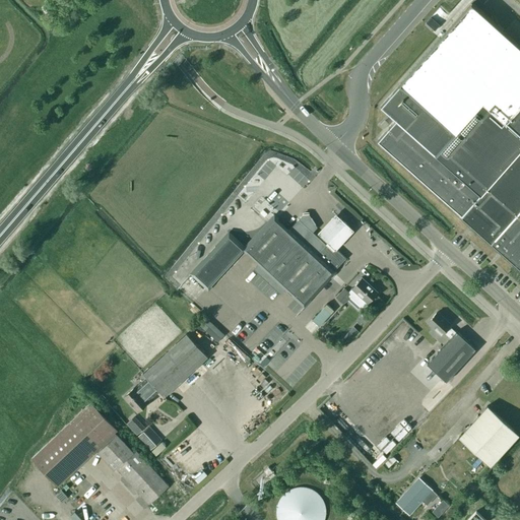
[(395,119),(378,140),(462,215),(461,215),(471,224),(519,267),(519,46),(471,3),(399,84),(381,106),(395,119)]
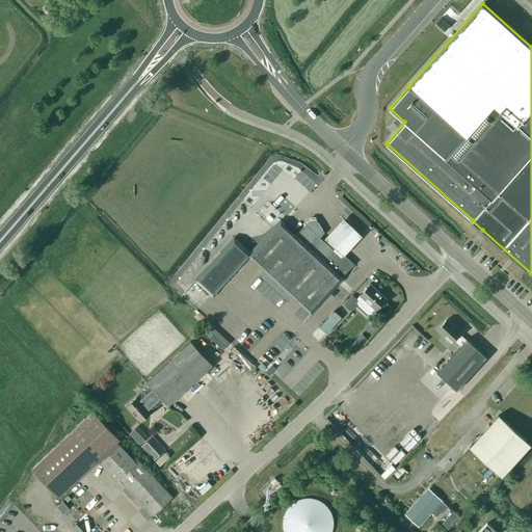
[(285,223),(282,220),(250,254),(234,239),(196,280),(213,295),(248,257),(251,260),(255,257),(266,267),(259,275),(287,301),(294,293),(302,301),(301,302),(311,312),(343,277),(342,276),(354,264),(345,256),(344,255),(338,254),(324,241),(319,237),(324,232),(316,219),(310,220),(294,237),(283,225),(285,223)]
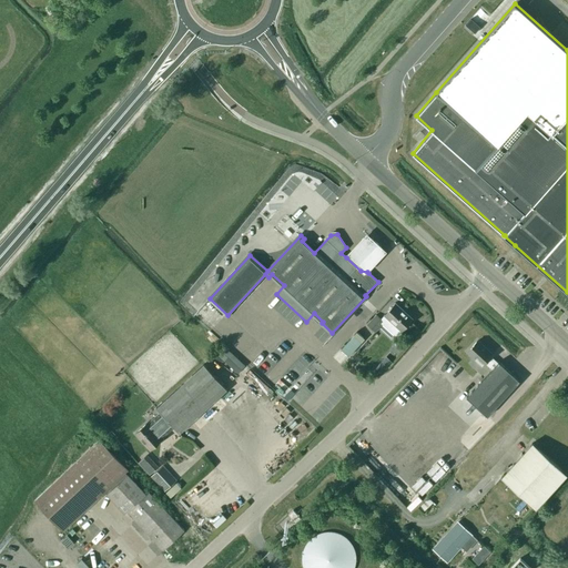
[(361,242),(346,257),(361,271),(367,272),(368,273),(382,260),(387,253),(367,235),(361,242)]
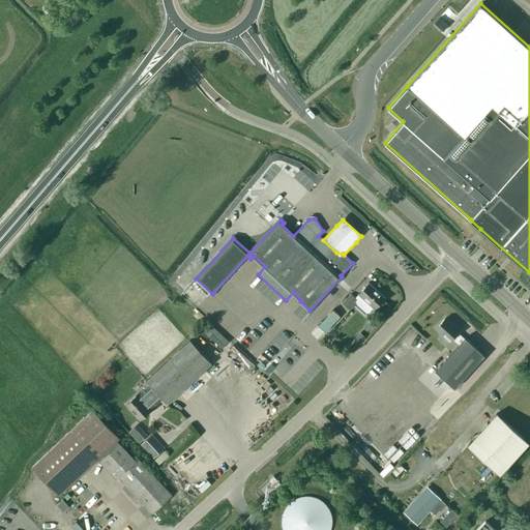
[(385,297),(369,283),(357,294),(375,310),(385,297)]
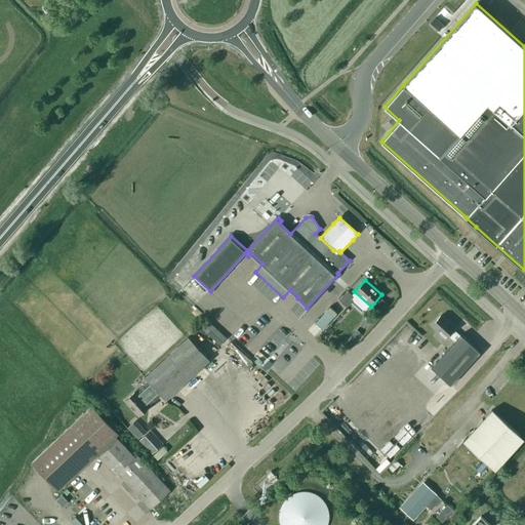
[(354,299),(346,291),(338,299),(346,307),(354,299)]
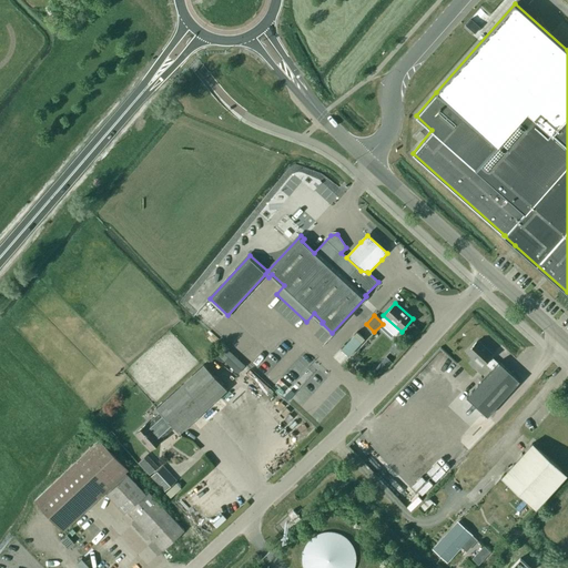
[(357,332),(354,335),(341,350),(348,356),(365,338),(357,332)]
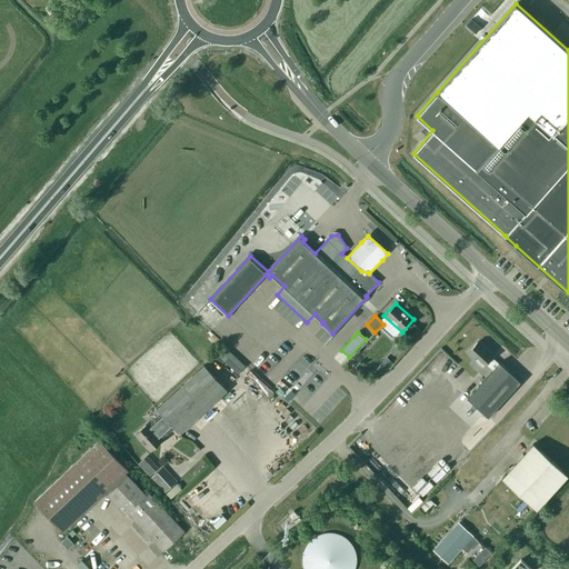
[(488,417),(520,381),(499,362),(499,363),(491,357),(492,355),(478,341),(468,352),(483,366),(486,363),(492,370),(467,397),(488,417)]
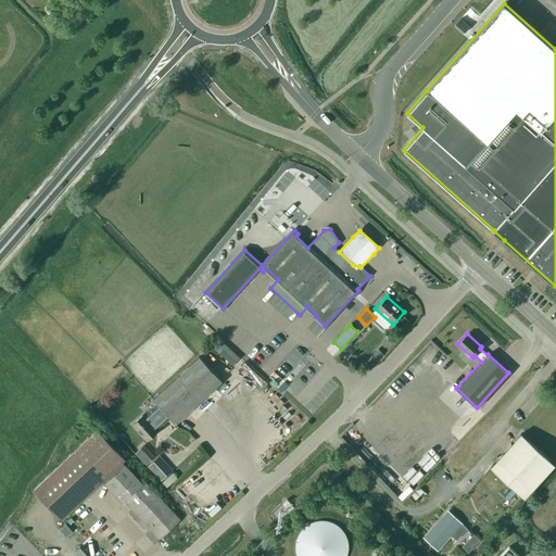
[(234,368),(241,359),(223,343),(215,351),(234,368)]
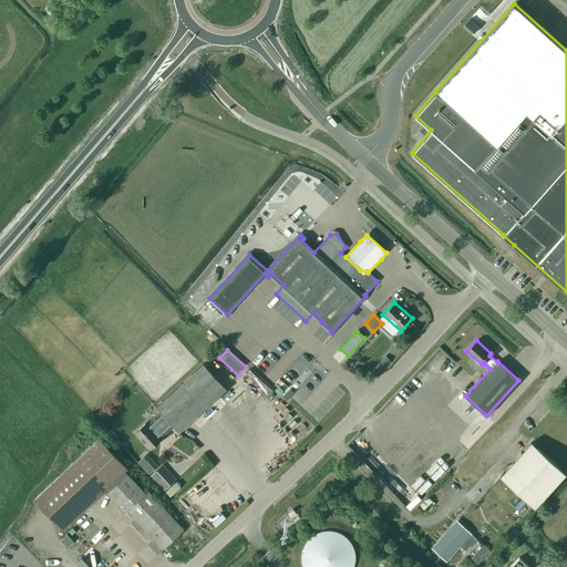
[(388,367),(382,361),(375,369),(381,373),(388,367)]
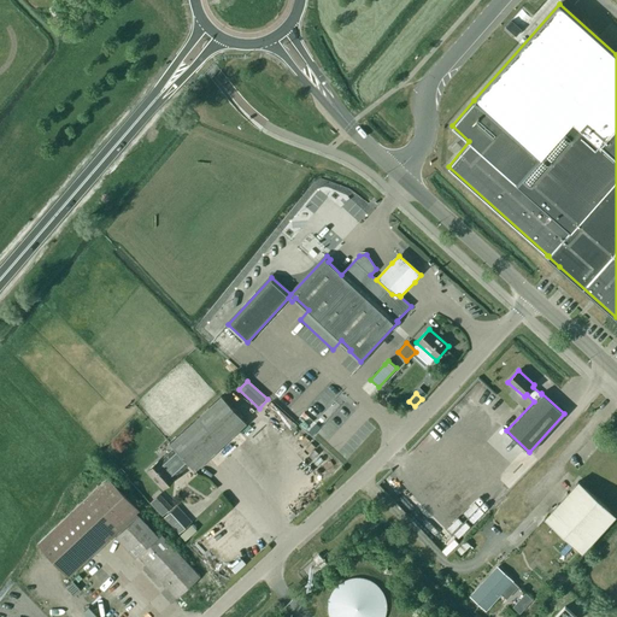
[(176,475),(188,463),(195,470),(246,423),(221,395),(170,442),(174,447),(162,459),(160,458),(146,471),(157,482),(158,481),(164,487),(176,476),(176,475)]
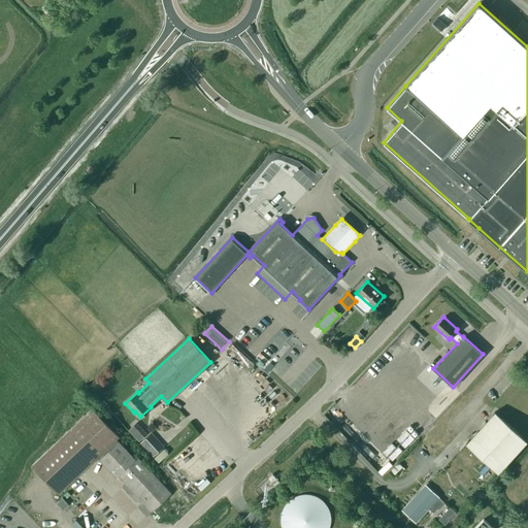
[(120,436),(113,429),(93,407),(32,465),(59,493),(98,456),(100,458),(99,459),(116,476),(118,474),(152,512),(171,493),(138,457),(135,459),(119,440),(119,441),(117,439),(120,436)]
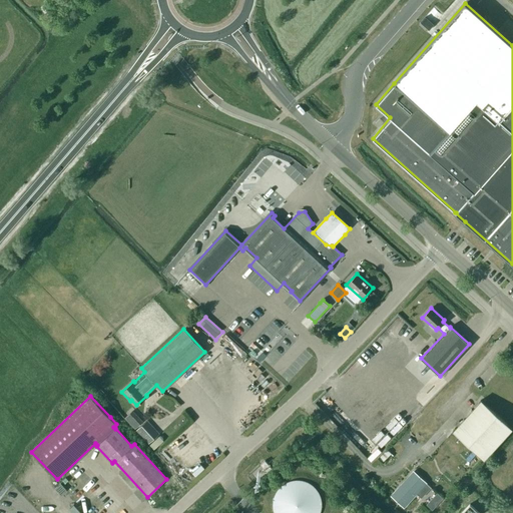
[(481,400),(465,417),(453,431),(483,459),(511,428),(481,400)]
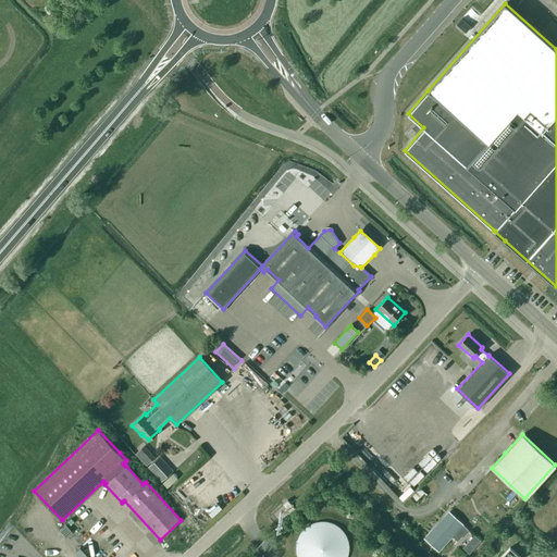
[(371,466),(381,455),(362,437),(353,448),(371,466)]
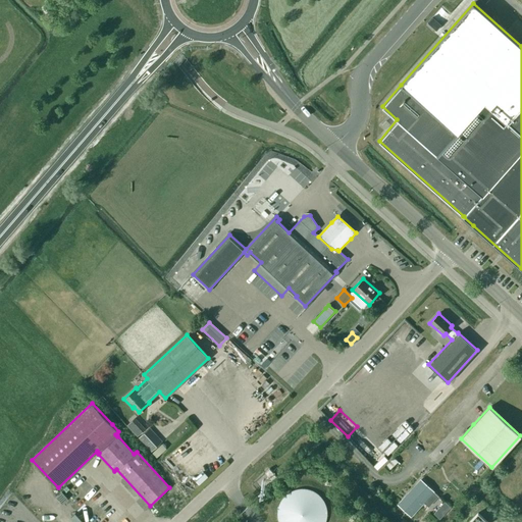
[(146,428),(135,417),(126,425),(138,436),(146,428)]
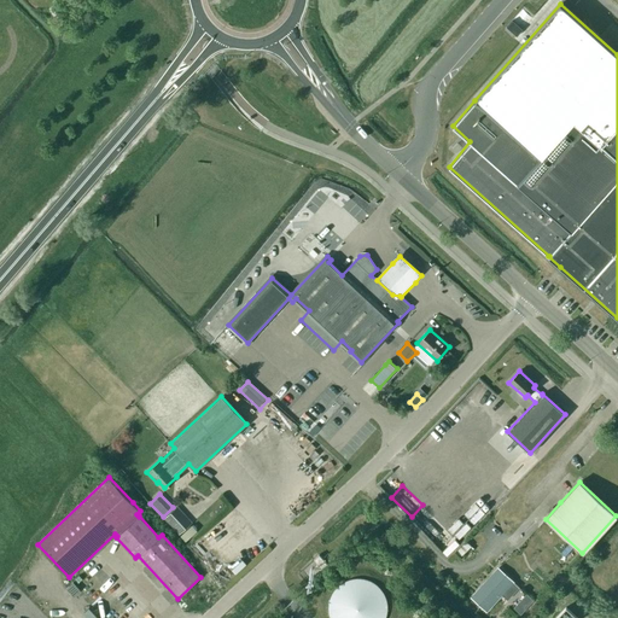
[(175,508),(164,518),(179,534),(190,524),(175,508)]
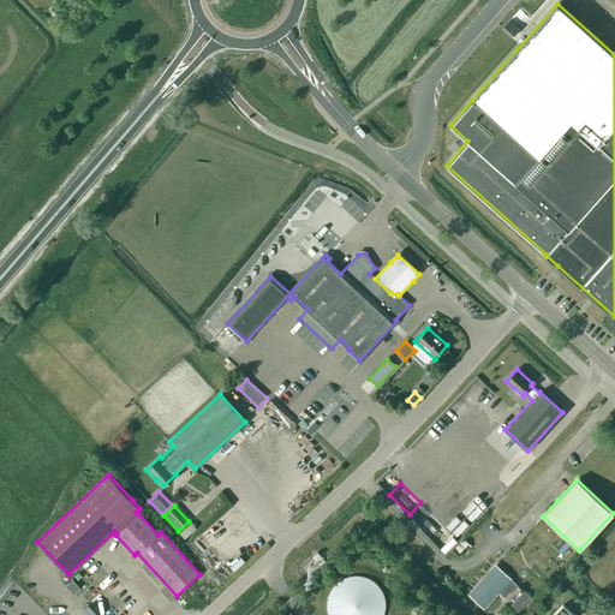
[(436,521),(427,531),(441,547),(451,537),(436,521)]
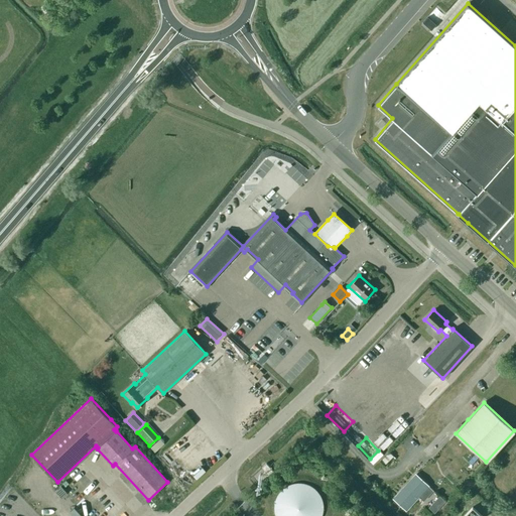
[(164,442),(160,438),(150,447),(154,452),(164,442)]
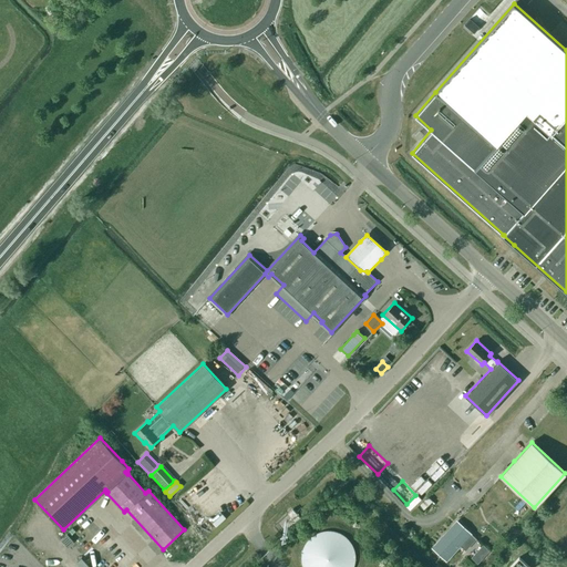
[(295,522),(300,517),(292,508),(288,513),(295,522)]
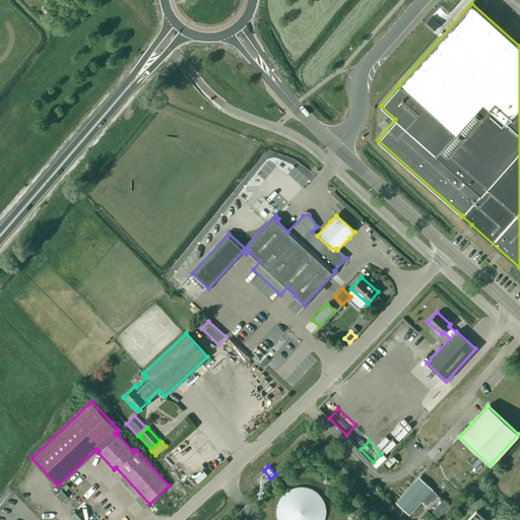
[(271,479),(262,470),(253,478),(262,489),(271,479)]
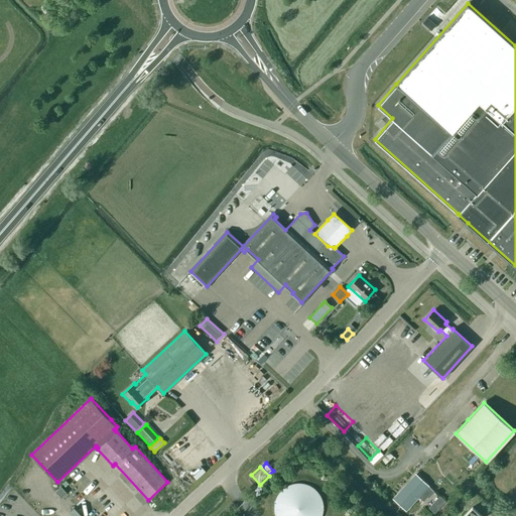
[(396,500),(405,508),(417,495),(423,501),(433,490),(417,476),(412,481),(411,480),(404,488),(406,489),(396,500)]
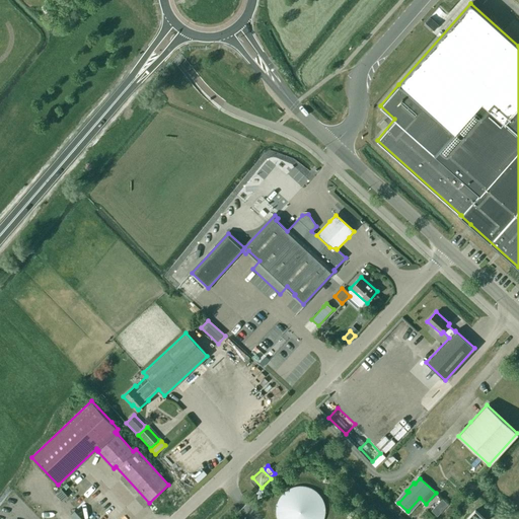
[(305,486),(300,486),(296,486),(292,487),(288,489),(285,492),(282,495),(279,498),(277,502),(276,506),(276,511),(276,515),(277,518),(323,518),(324,518),(325,515),(325,511),(325,506),(324,502),(322,498),(319,495),(316,492),(313,489),(309,487),(305,486)]
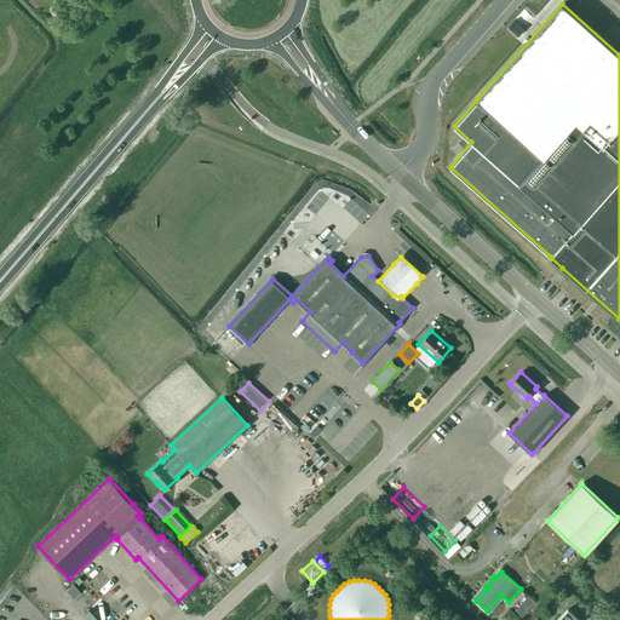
[(120,590),(114,592),(118,600),(124,597),(120,590)]
